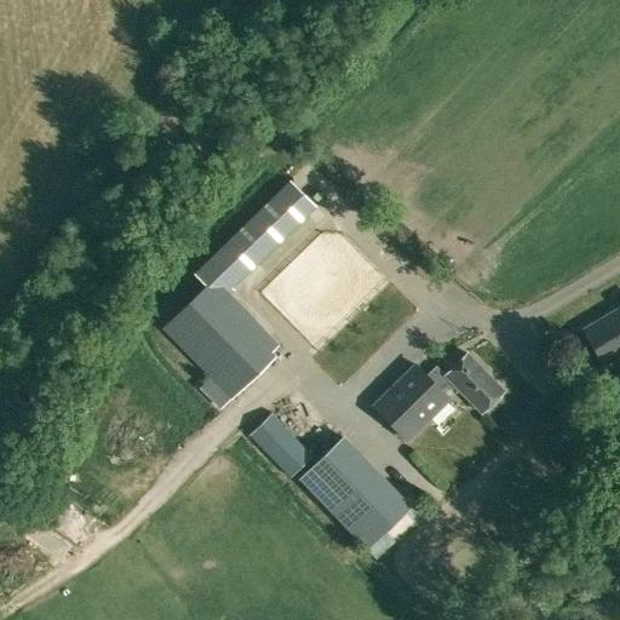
[(314,205),(290,179),(194,274),(222,300),(233,290),(231,287),(314,205)]
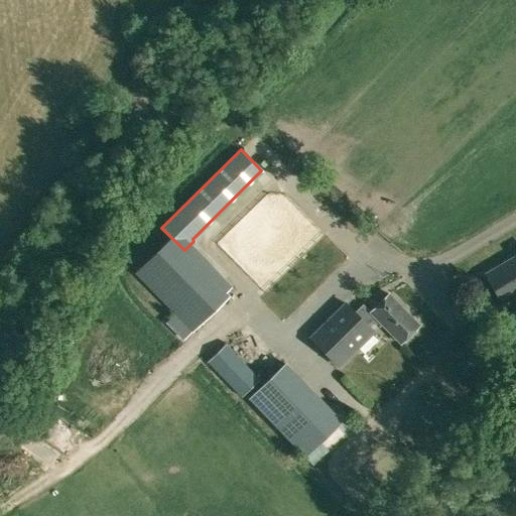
[(274,274),(325,227),(294,195),(269,218),(281,232),(270,242),(280,252),(265,265),(274,274)]
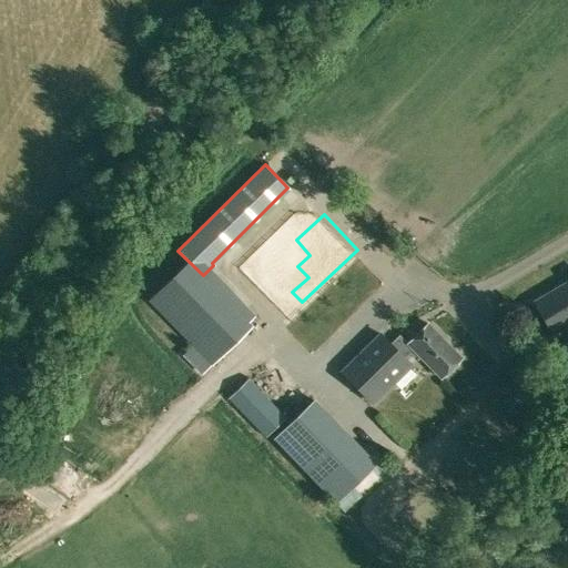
[(252,325),(189,261),(149,301),(193,346),(185,354),(203,373),(252,325)]
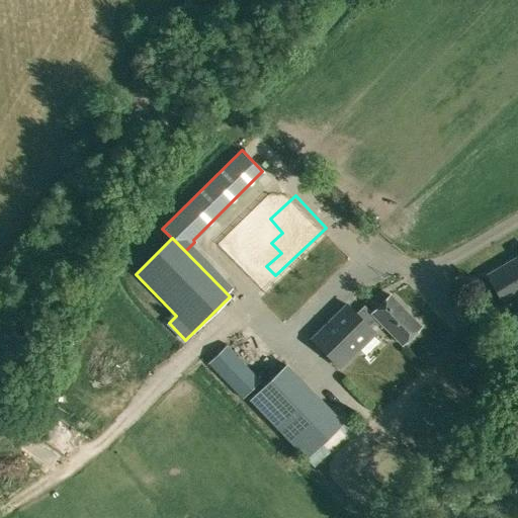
[(517,256),(504,265),(503,265),(488,274),(506,305),(517,296),(517,256)]
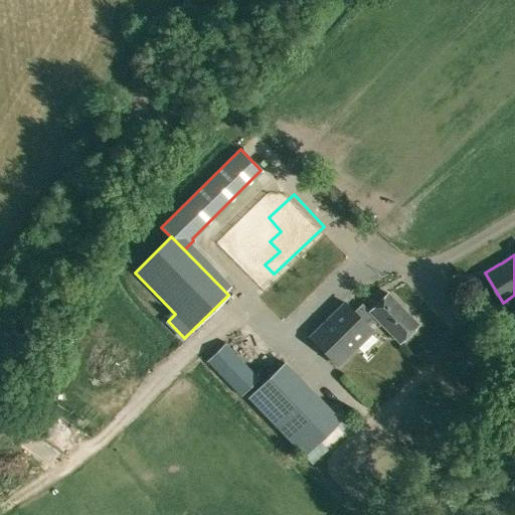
[(387,296),(370,313),(368,314),(366,317),(371,321),(375,325),(378,322),(399,343),(416,325),(387,296)]
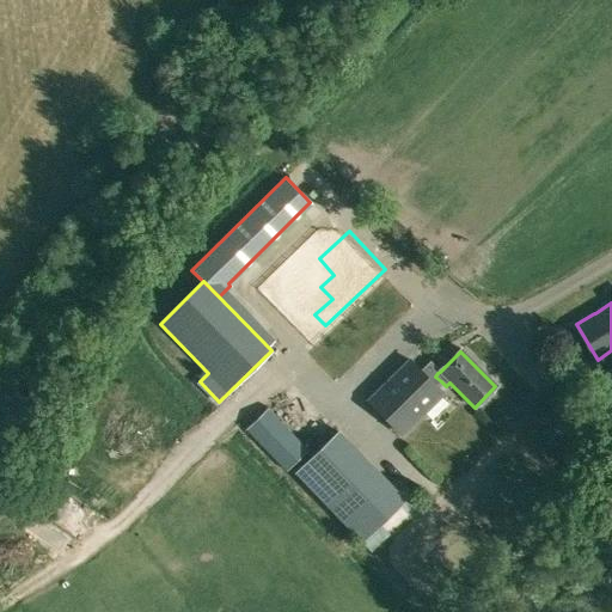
[(440,372),(430,362),(420,373),(402,354),(356,401),(387,432),(441,381),(435,377),(440,372)]
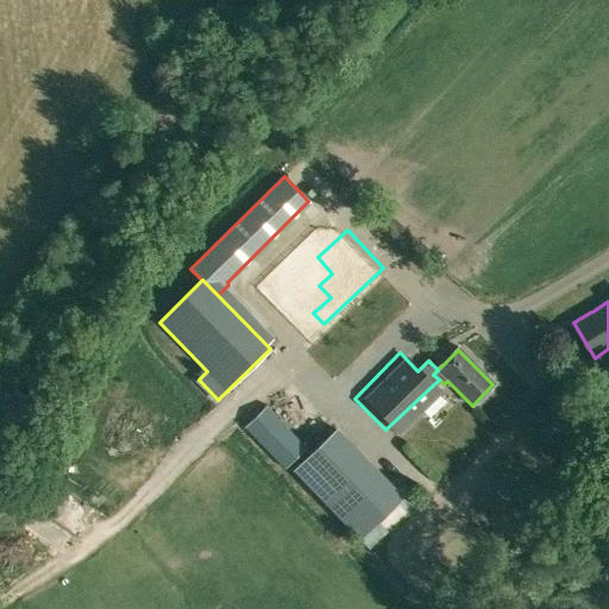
[(286,469),(306,450),(265,407),(244,427),(286,469)]
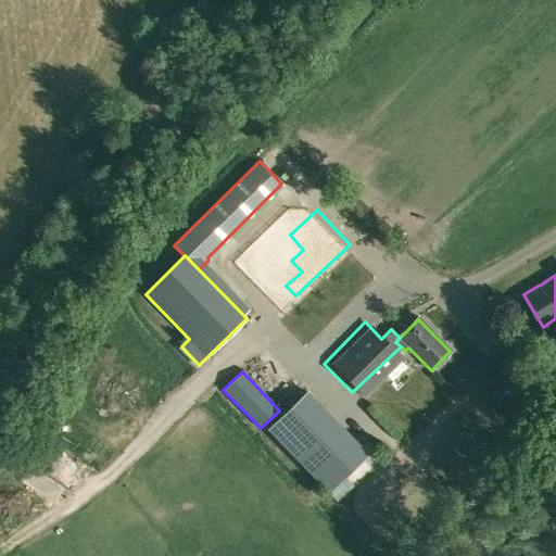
[(266,430),(328,494),(369,454),(307,391),(266,430)]
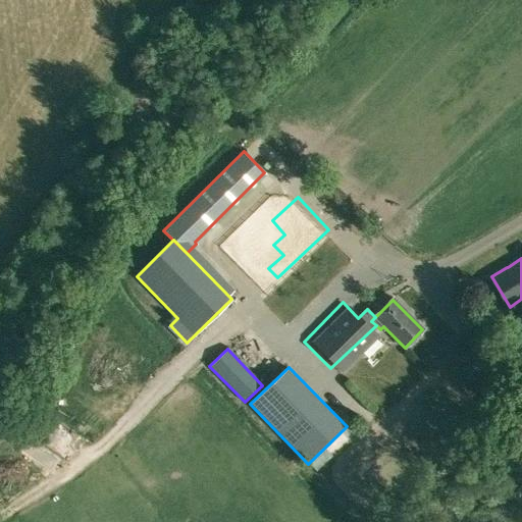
[(58,420),(47,438),(75,457),(88,438),(58,420)]
